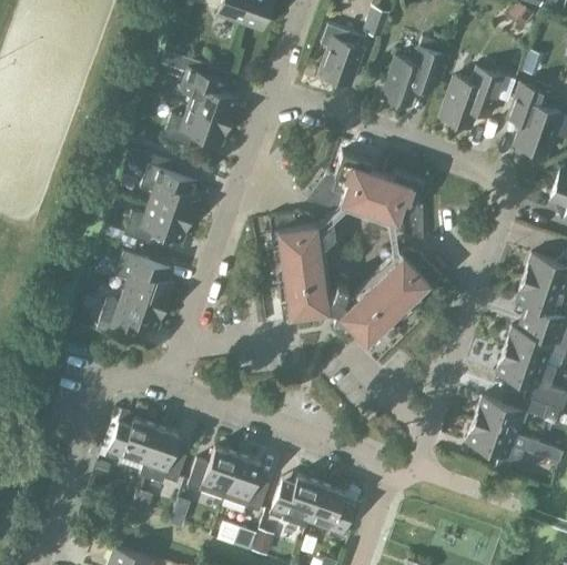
[(224,0),(220,14),(263,30),(273,0),(224,0)]
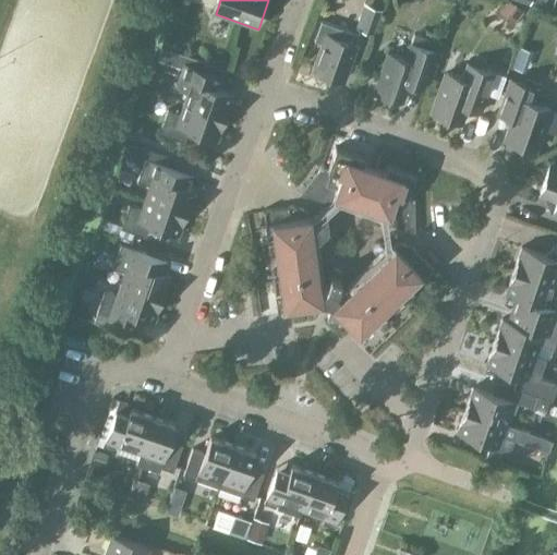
[(544,0),(532,0),(531,5),(544,10),(547,1),(544,0)]
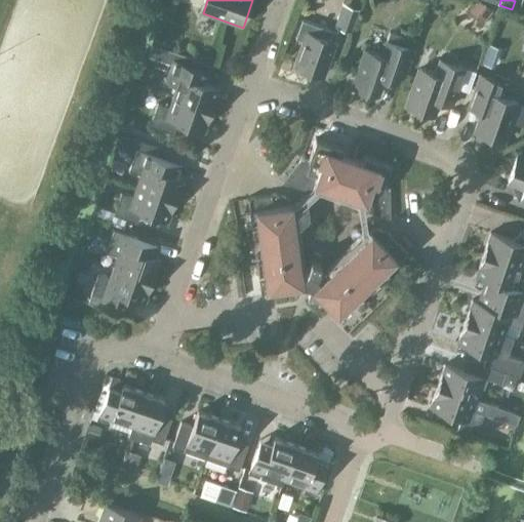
[(481,5),(474,14),(482,21),(484,16),(488,19),(493,13),(489,10),(488,11),(481,5)]
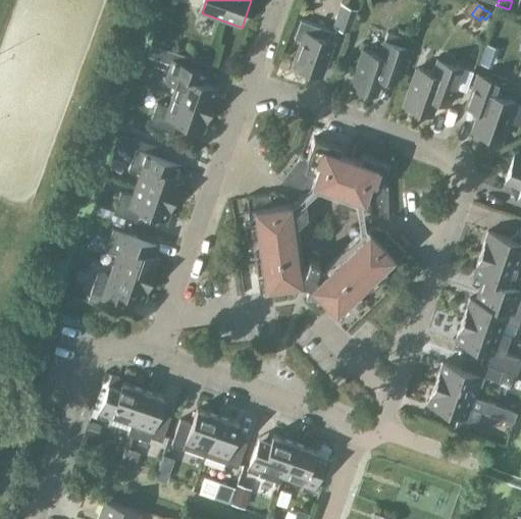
[(339,30),(351,34),(359,11),(347,7),(339,30)]
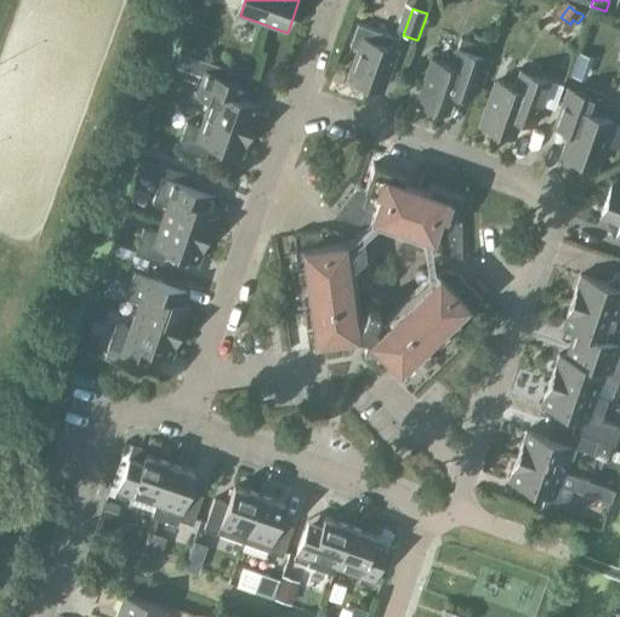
[(351,84),(384,95),(402,43),(388,38),(360,27),(352,47),(363,51),(351,84)]
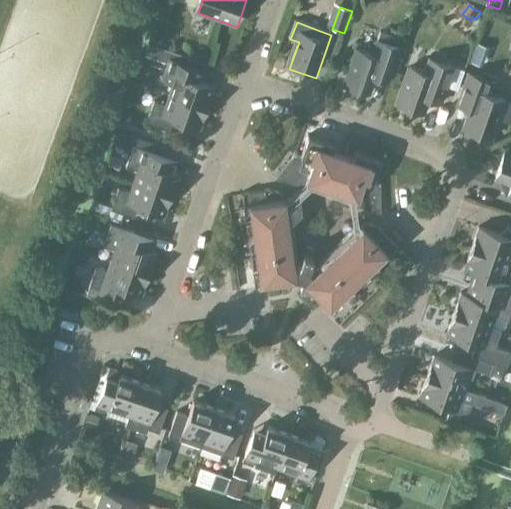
[(345,87),(370,96),(380,70),(392,74),(401,50),(378,43),(374,56),(357,50),(345,87)]
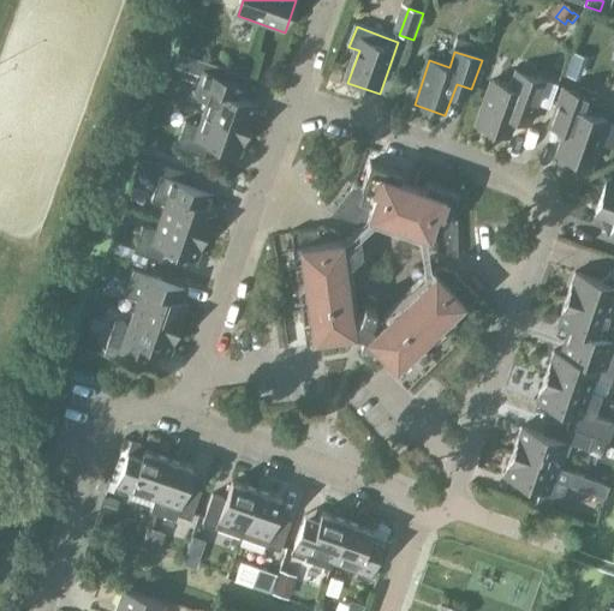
[(531,127),(547,83),(516,72),(511,89),(494,83),(478,129),(508,139),(516,121),(531,127)]
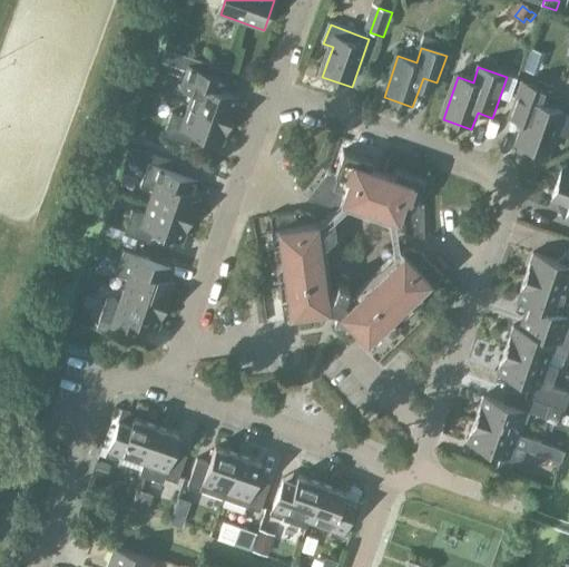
[(195,97),(190,107),(232,121),(238,100),(212,90),(216,77),(190,68),(182,93),(195,97)]
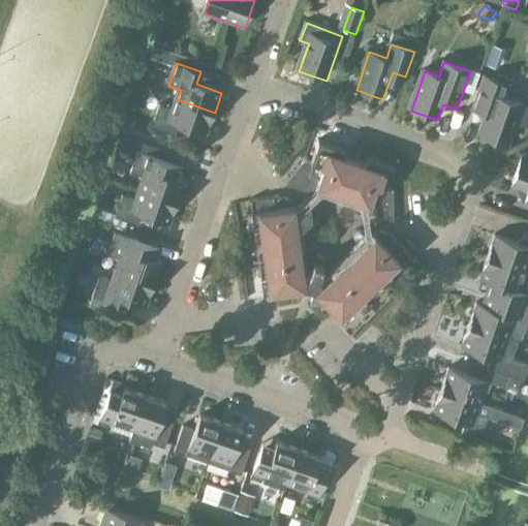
[(524,106),(504,100),(509,87),(487,80),(477,104),(490,110),(480,135),(510,146),(524,106)]
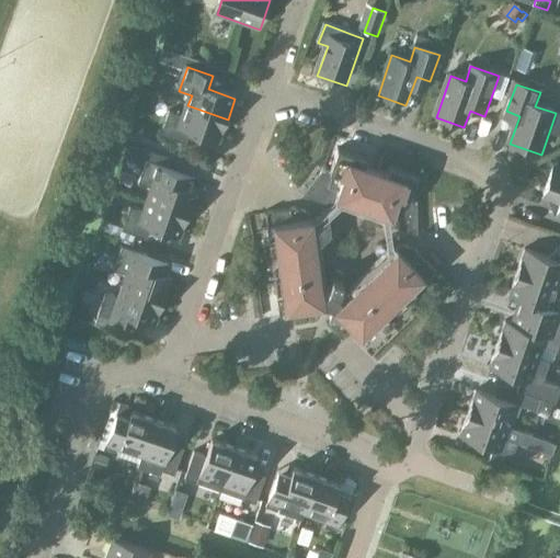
[(162,137),(187,146),(192,134),(219,143),(228,120),(187,105),(183,118),(179,116),(170,114),(162,137)]
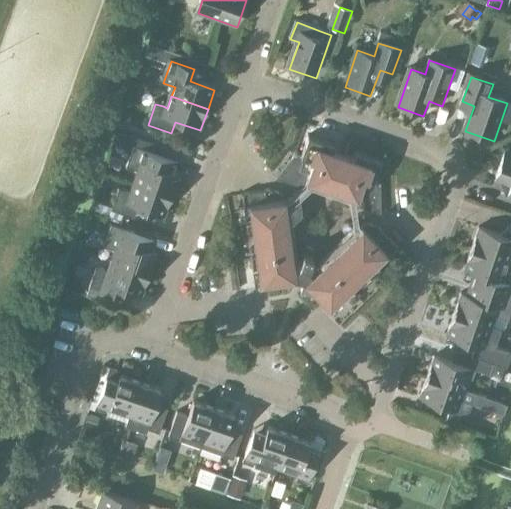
[(355,208),(383,217),(383,186),(377,184),(383,165),(358,156),(356,162),(334,154),(336,148),(311,139),(304,158),(298,156),(278,181),(306,191),(310,181),(328,187),(324,197),(337,201),(340,191),(358,198),(355,208)]
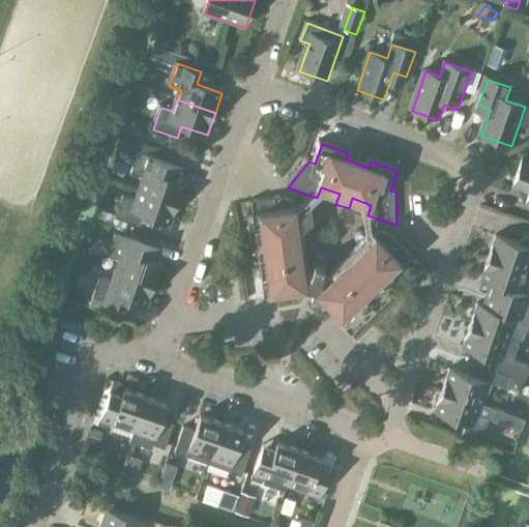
[(138,159),(133,176),(144,180),(140,191),(178,204),(185,182),(180,180),(184,169),(163,162),(165,154),(142,146),(138,159)]
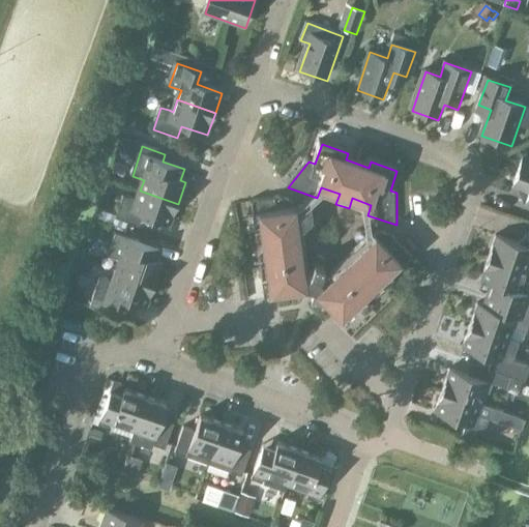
[(528,198),(526,206),(528,207),(528,163),(523,160),(513,187),(528,193),(528,198)]
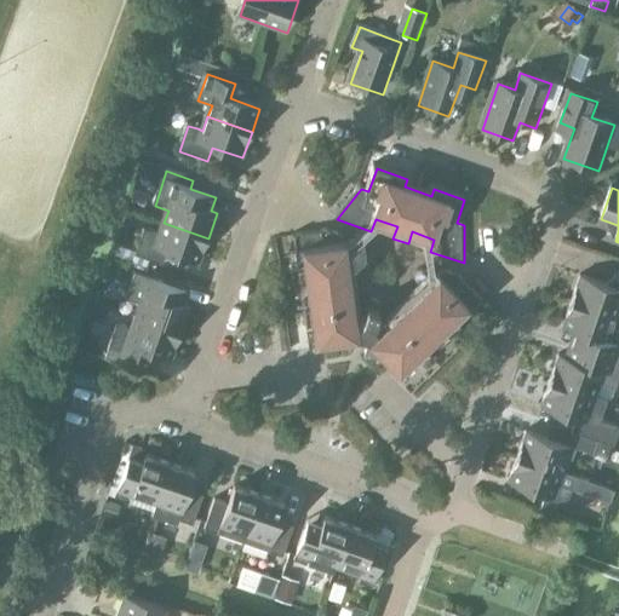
[(147,231),(137,257),(150,262),(164,266),(168,253),(200,264),(208,239),(164,223),(160,236),(147,231)]
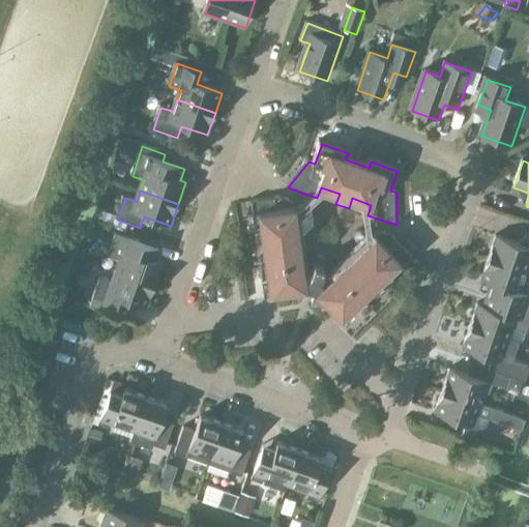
[(259,254),(263,282),(269,281),(271,293),(301,304),(306,289),(295,204),(282,199),(253,203),(256,230),(263,230),(266,253),(259,254)]
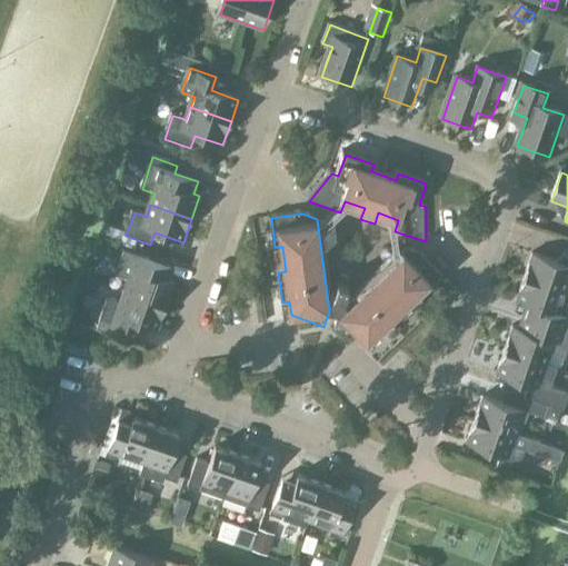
[(324,226),(327,245),(337,235),(335,221),(329,219),(324,226)]
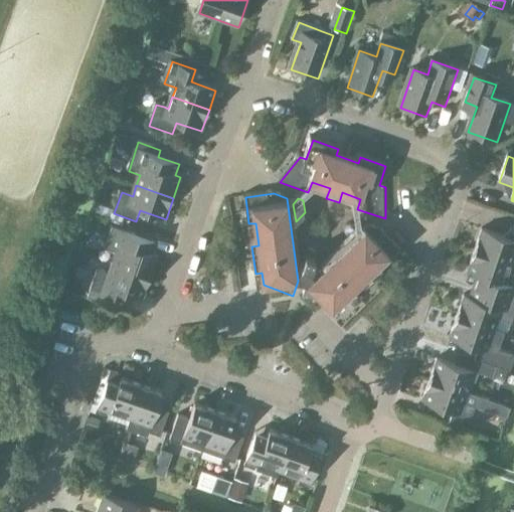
[(96,204),(93,213),(100,216),(103,207),(96,204)]
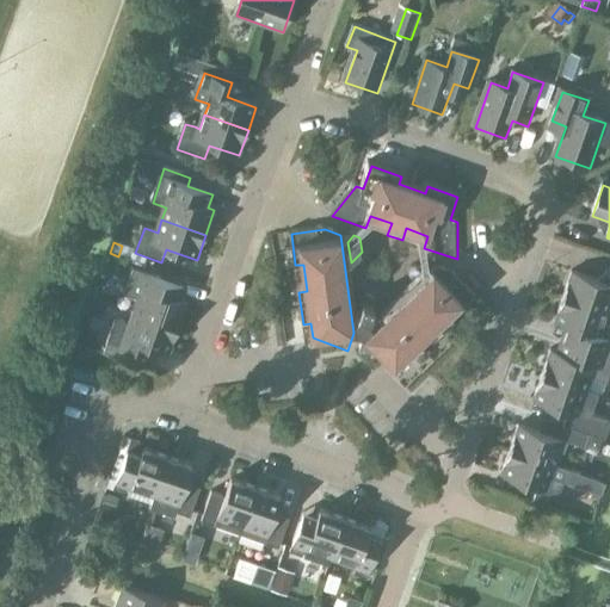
[(361,354),(395,367),(406,357),(411,363),(435,340),(430,334),(449,316),(455,321),(478,299),(455,274),(438,268),(367,338),(361,354)]
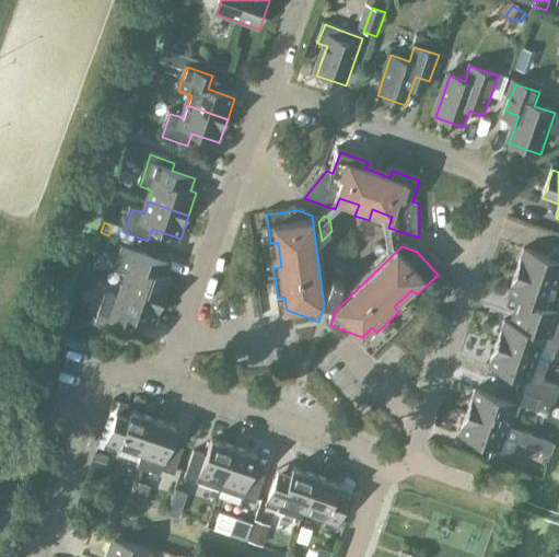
[(123,248),(114,271),(127,276),(123,288),(164,302),(172,279),(165,277),(170,265),(167,264),(166,264),(148,257),(123,248)]
